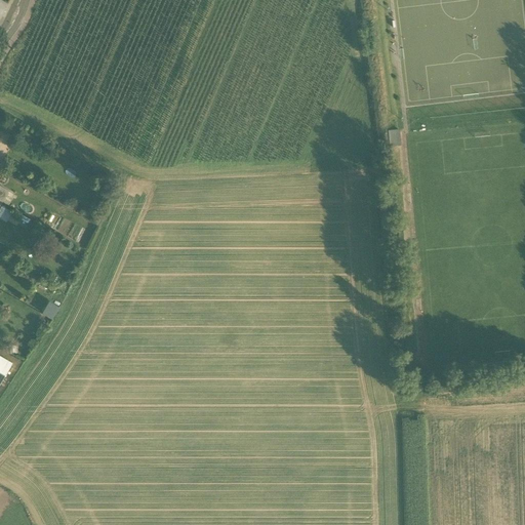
[(388,131),(390,147),(399,146),(398,130),(388,131)]
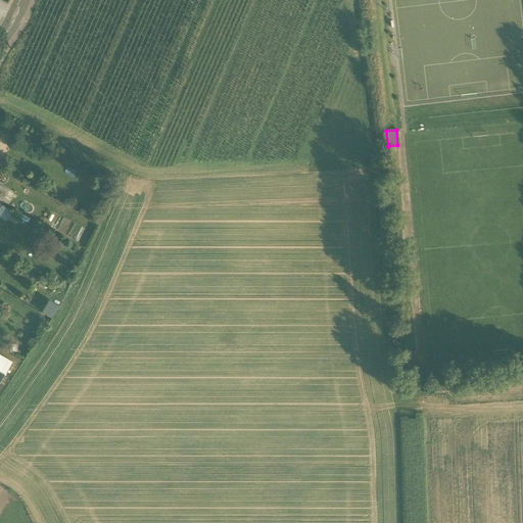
[(0,186),(0,200),(2,202),(8,191),(0,186)]
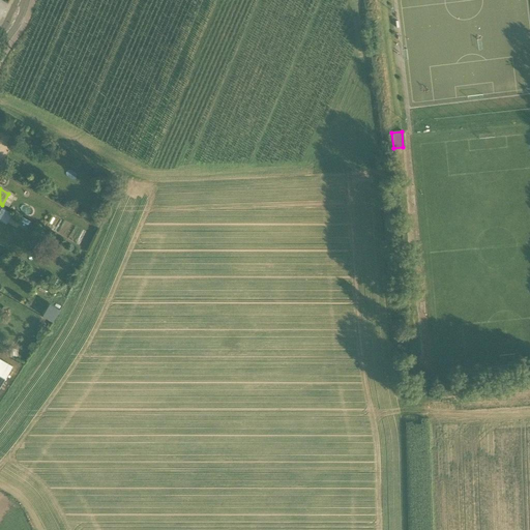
[(15,197),(8,194),(2,205),(8,208),(15,197)]
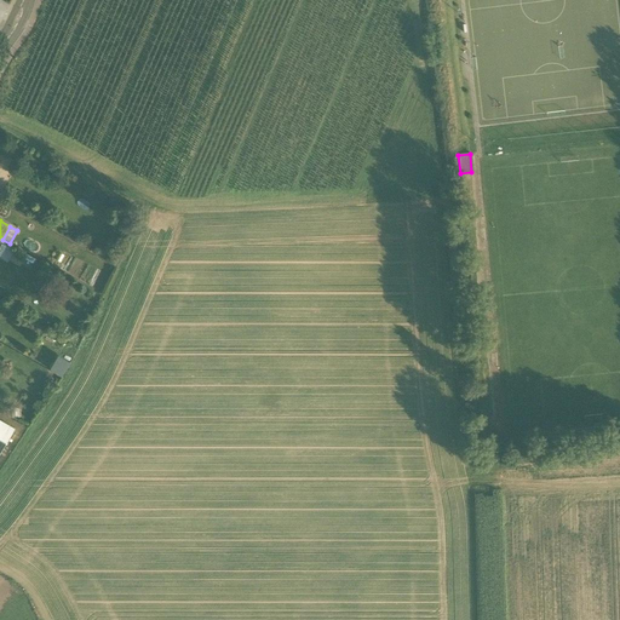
[(13,252),(6,247),(0,257),(0,259),(7,264),(13,252)]
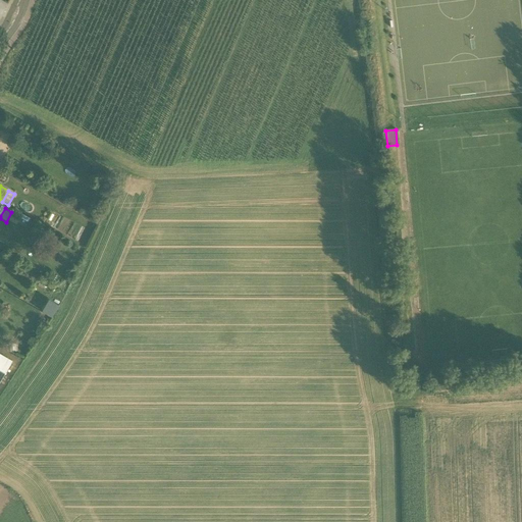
[(59,306),(49,301),(42,313),(52,318),(59,306)]
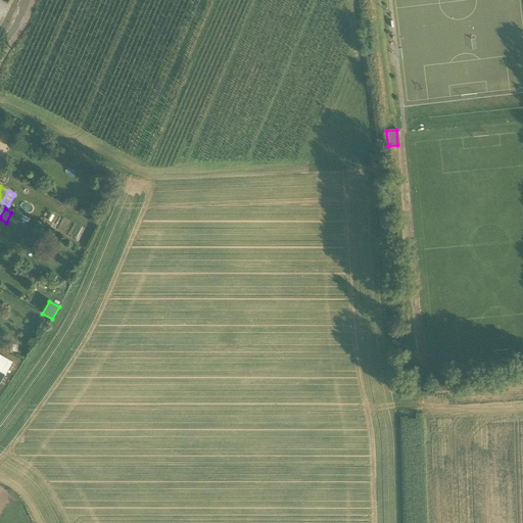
[(0,383),(12,363),(0,354),(0,383)]
